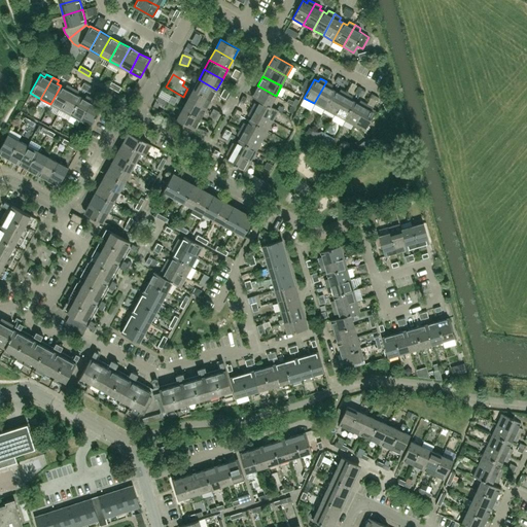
[(216,90),(199,79),(192,90),(211,100),(216,90)]
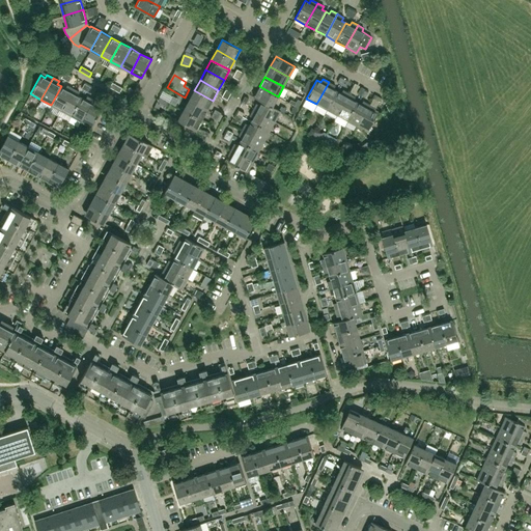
[(329,82),(316,104),(327,110),(337,91),(333,89),(335,86),(329,82)]
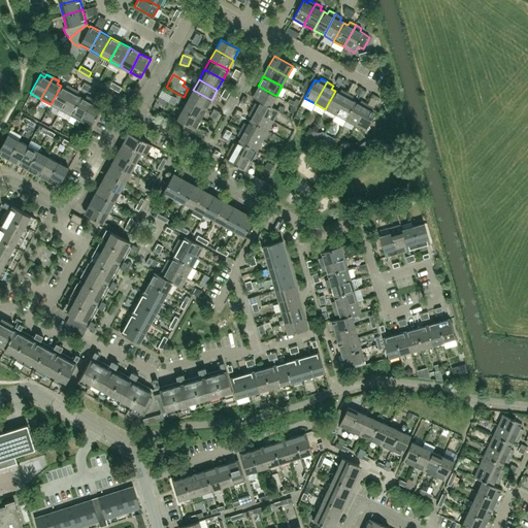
[(61,110),(72,88),(66,85),(64,88),(61,86),(51,104),(61,110)]
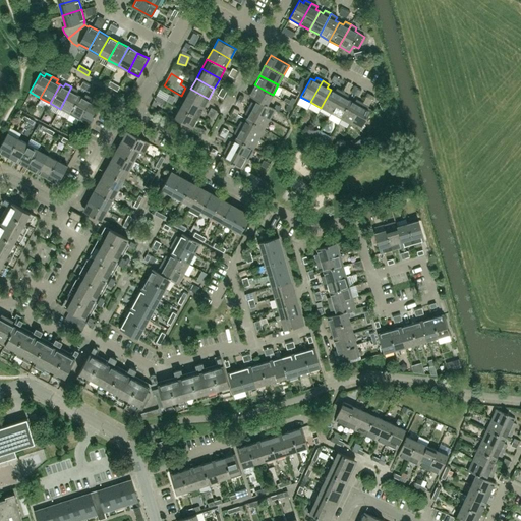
[(267,105),(273,95),(254,84),(248,96),(256,100),(267,105)]
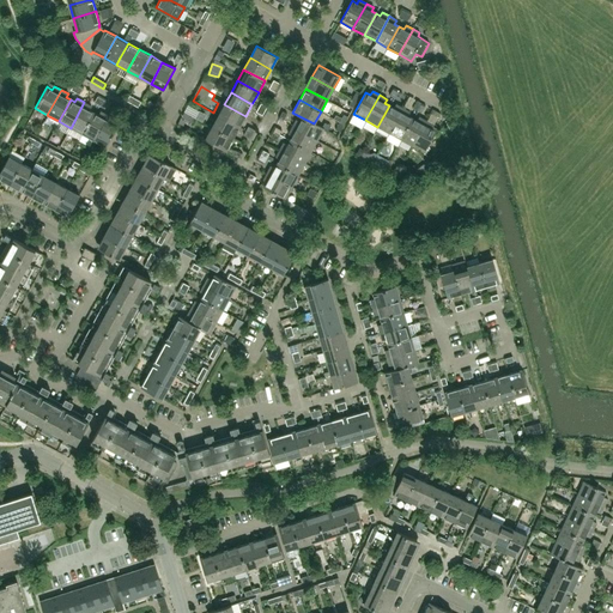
[(82,134),(93,113),(89,110),(91,107),(84,102),(71,128),(82,134)]
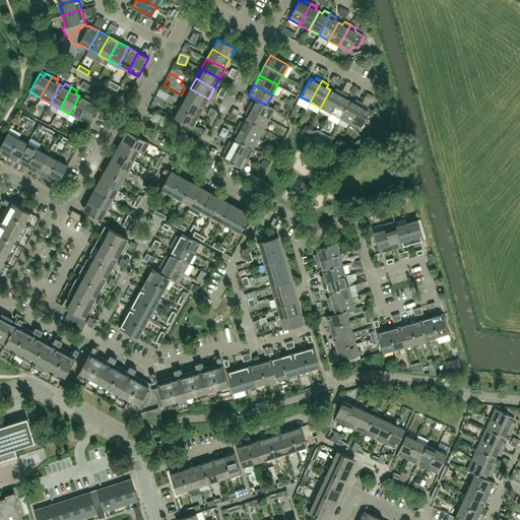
[(208,99),(190,88),(185,99),(203,108),(208,99)]
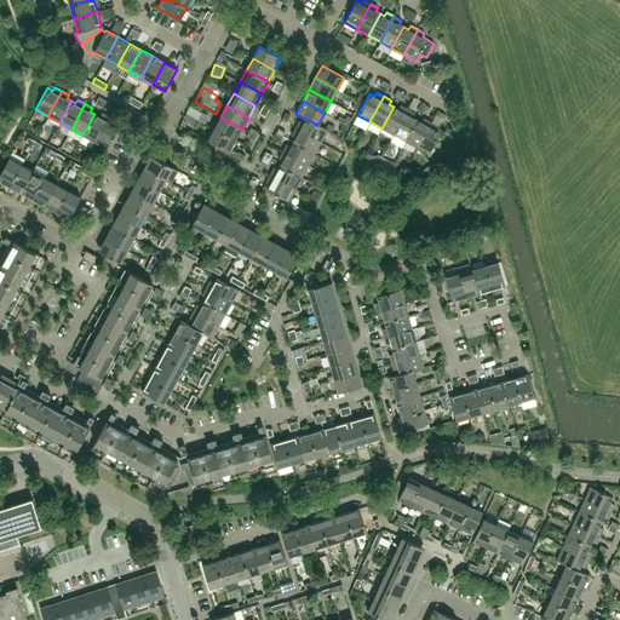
[(394,107),(382,128),(394,135),(407,109),(400,105),(399,109),(394,107)]
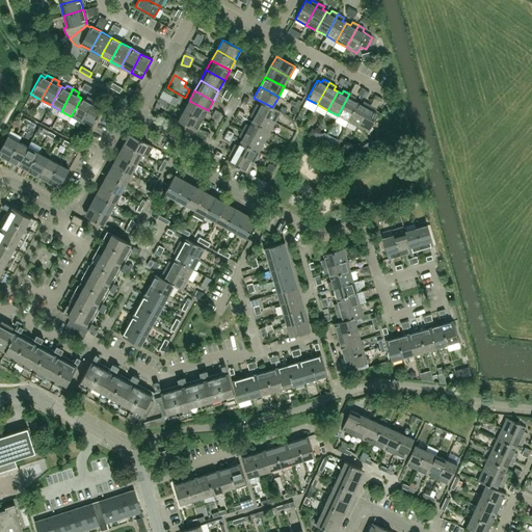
[(354,101),(355,97),(349,94),(338,115),(347,122),(357,103),(354,101)]
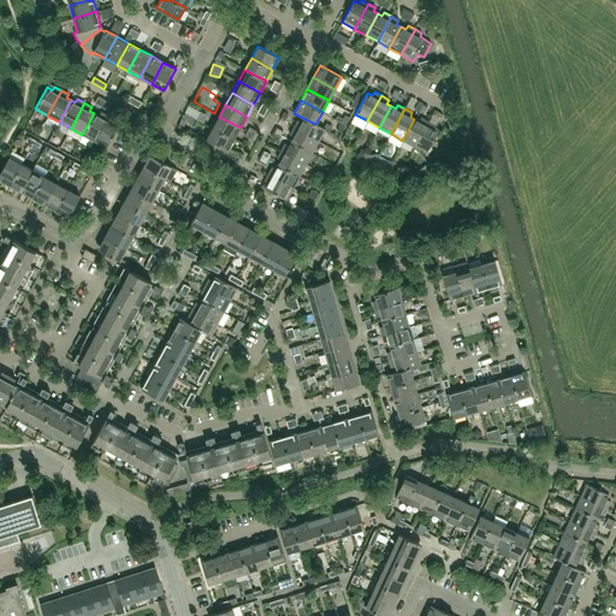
[(94,141),(108,116),(101,112),(99,116),(94,113),(82,135),(94,141)]
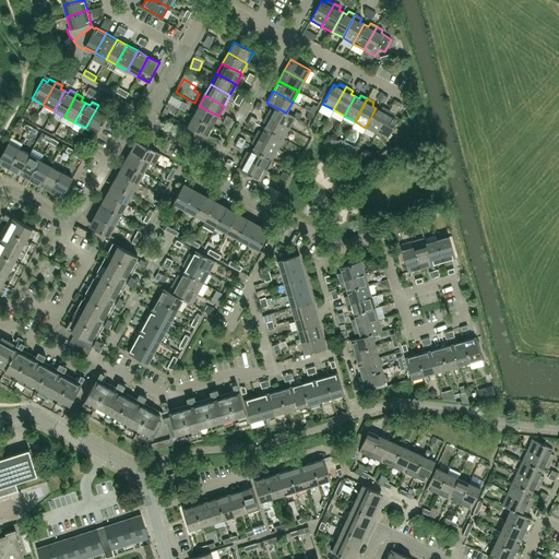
[(96,134),(107,115),(102,113),(104,108),(98,105),(85,128),(96,134)]
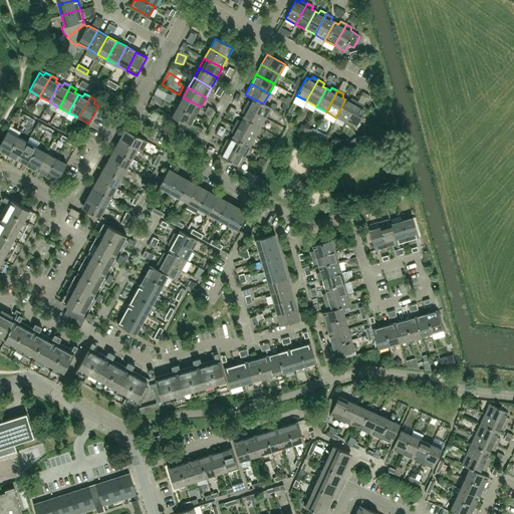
[(201,106),(183,97),(178,106),(196,116),(201,106)]
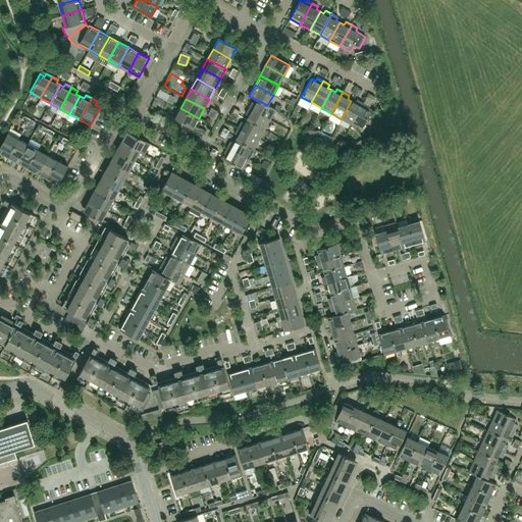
[(275,109),(267,105),(257,100),(255,103),(252,102),(249,107),(270,119),(275,109)]
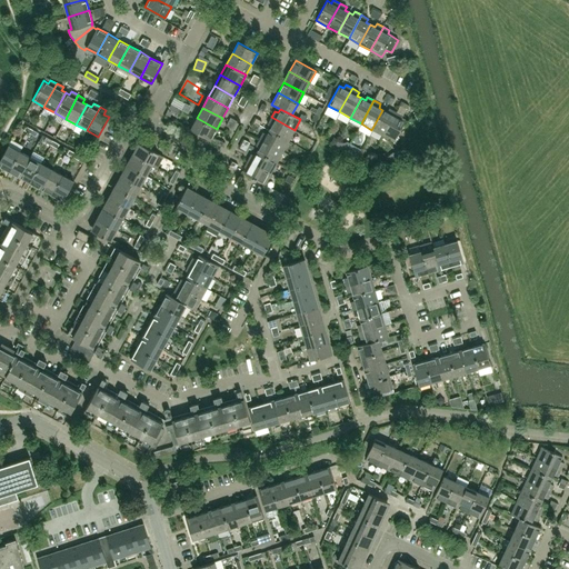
[(382,136),(396,112),(389,109),(387,112),(382,110),(371,130),(382,136)]
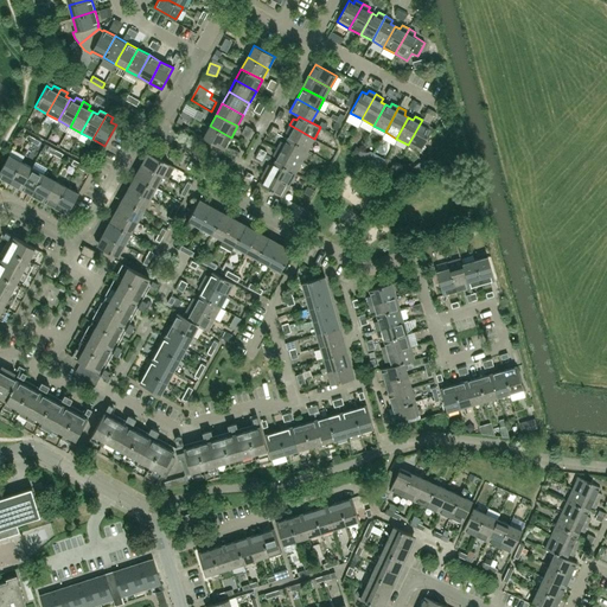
[(408,145),(420,151),(432,129),(427,127),(429,123),(422,120),(408,145)]
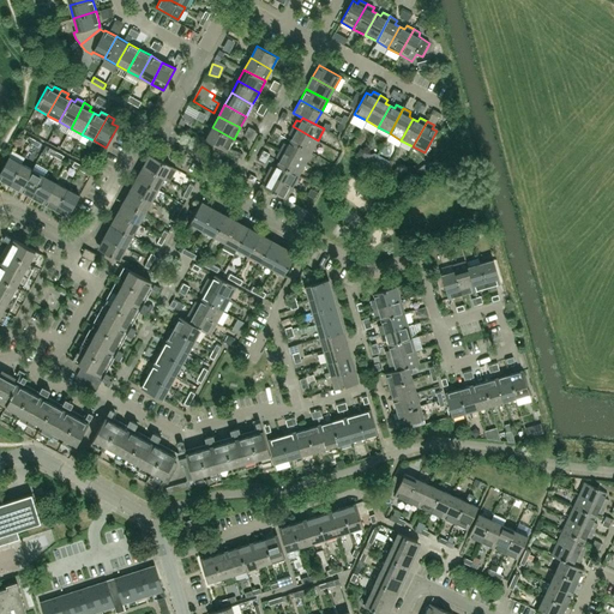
[(318,140),(293,126),(288,134),(293,137),(290,140),(312,152),(318,140)]
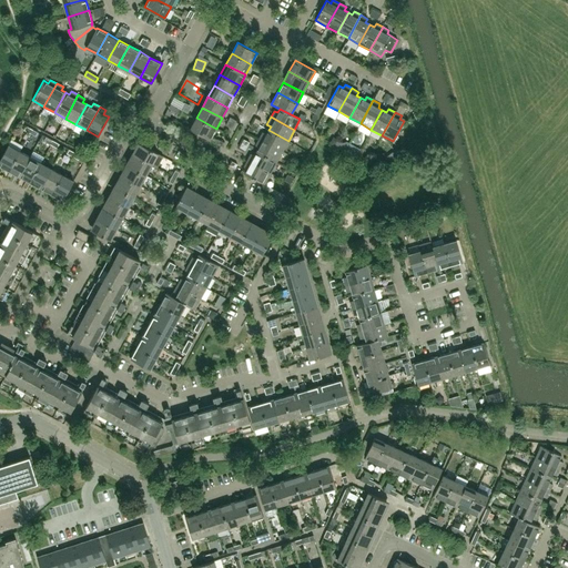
[(210,140),(216,129),(196,118),(190,129),(210,140)]
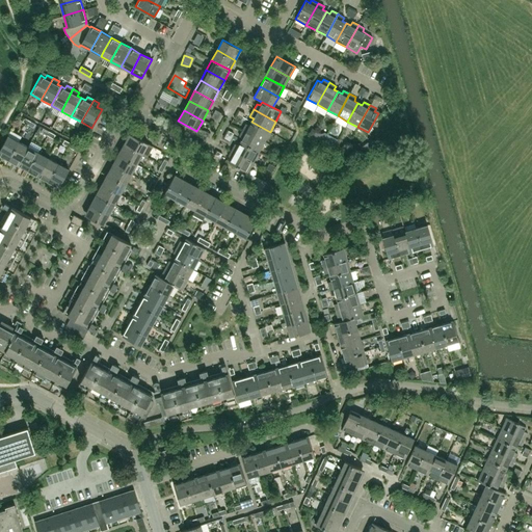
[(242,130),(264,142),(268,135),(272,136),(273,134),(270,132),(251,122),(249,126),(245,124),(242,130)]
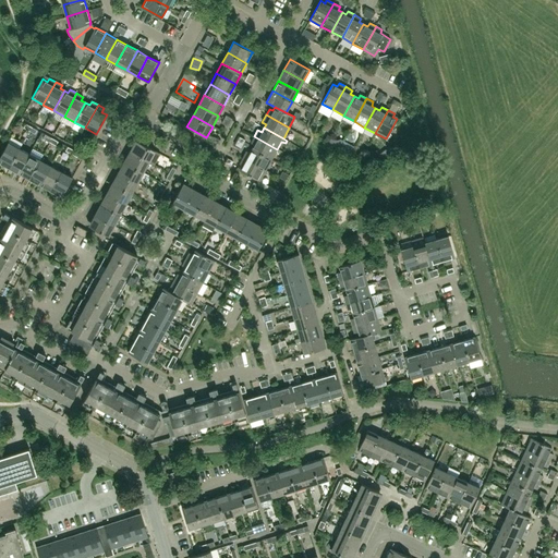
[(277,149),(254,136),(251,143),(254,145),(252,148),(271,159),(277,149)]
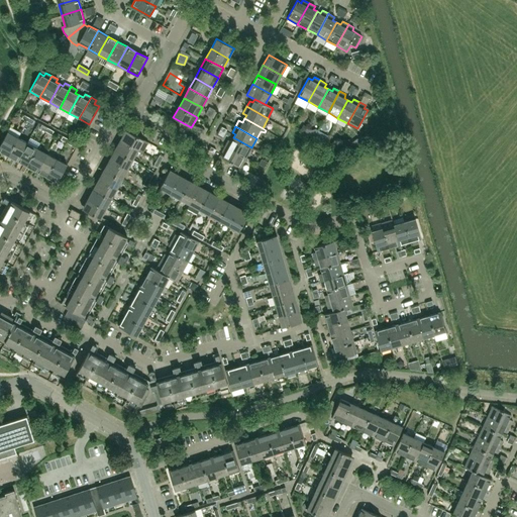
[(142,152),(148,142),(127,130),(122,141),(138,149),(142,152)]
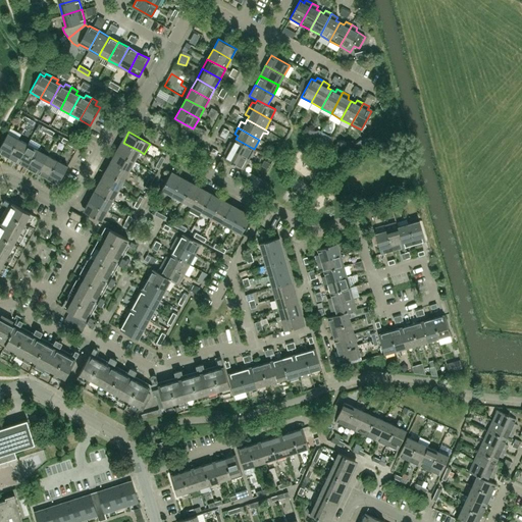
[(0,153),(8,157),(17,139),(7,134),(0,146),(0,153)]
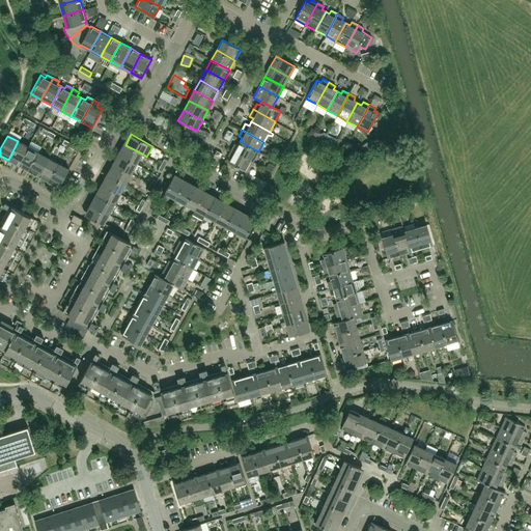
[(18,165),(28,147),(18,141),(8,160),(18,165)]
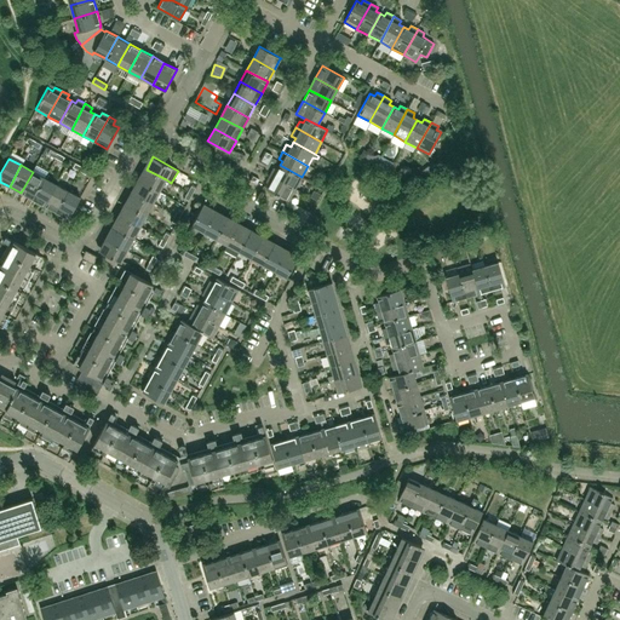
[(270,176),(296,189),(302,177),(280,165),(277,170),(274,168),(270,176)]
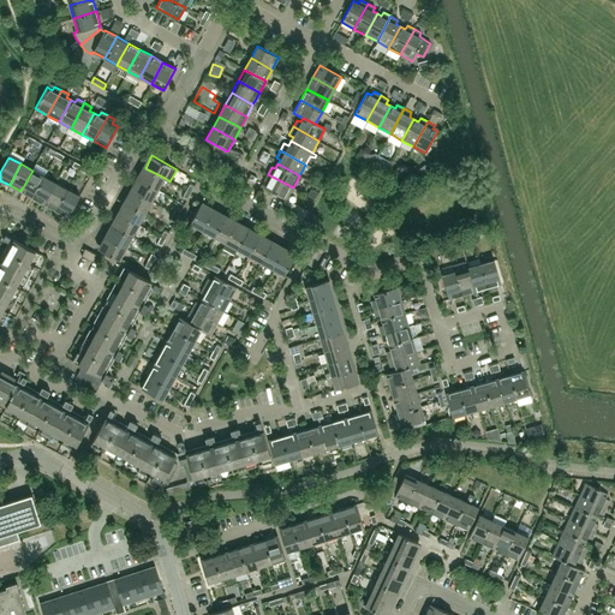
[(157,190),(165,178),(145,168),(138,179),(157,190)]
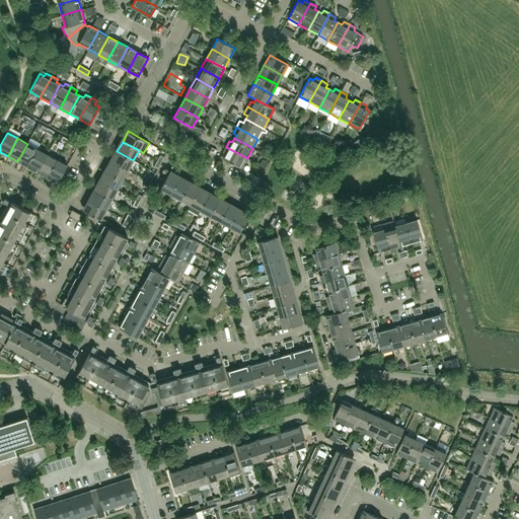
[(27,167),(38,149),(27,144),(17,161),(27,167)]
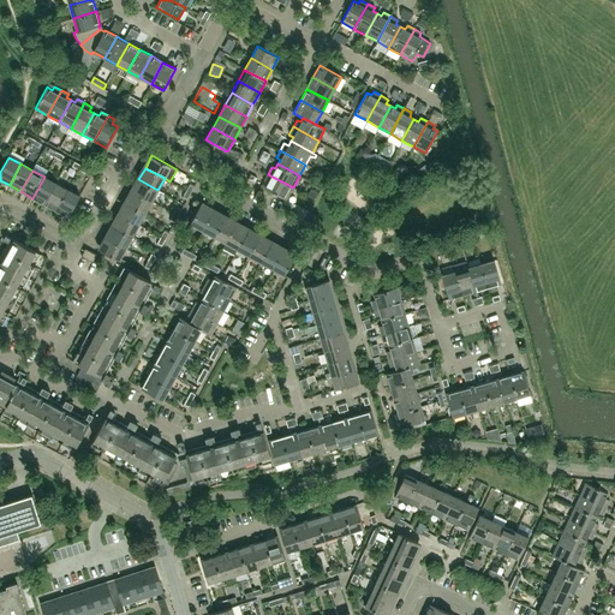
[(293,187),(268,174),(263,181),(267,183),(264,187),(286,199),(293,187)]
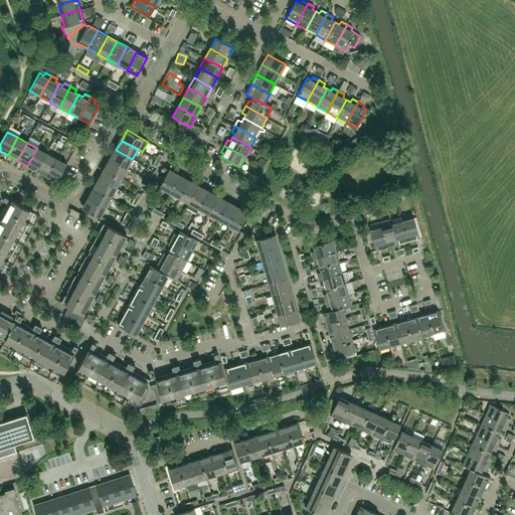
[(37,171),(46,153),(37,148),(27,166),(37,171)]
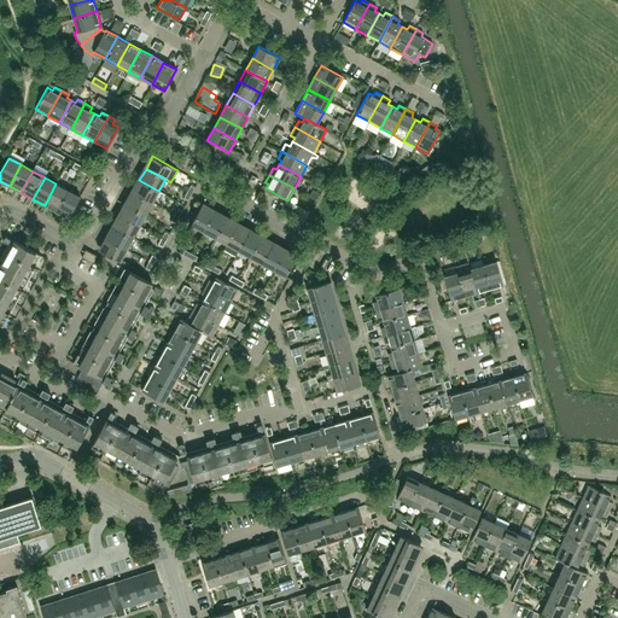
[(152,203),(158,191),(139,180),(133,192),(152,203)]
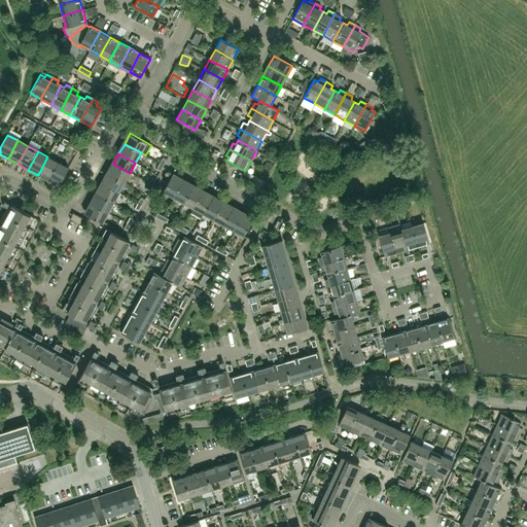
[(47,180),(58,162),(47,156),(38,175),(47,180)]
